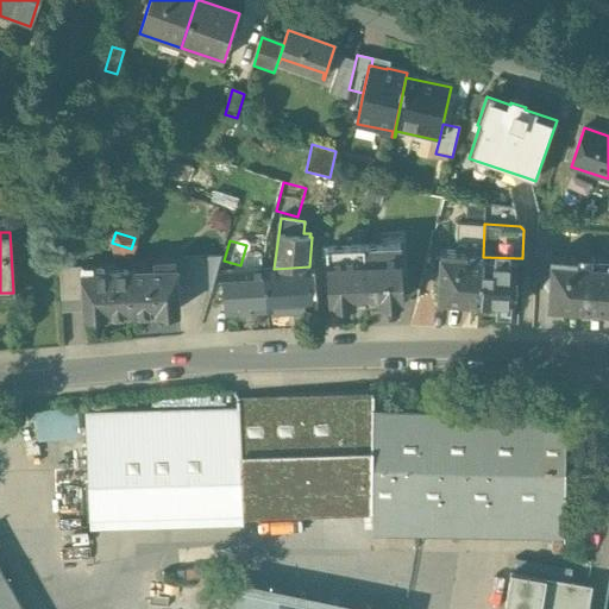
[(401,244),(364,246),(366,302),(403,300),(401,244)]
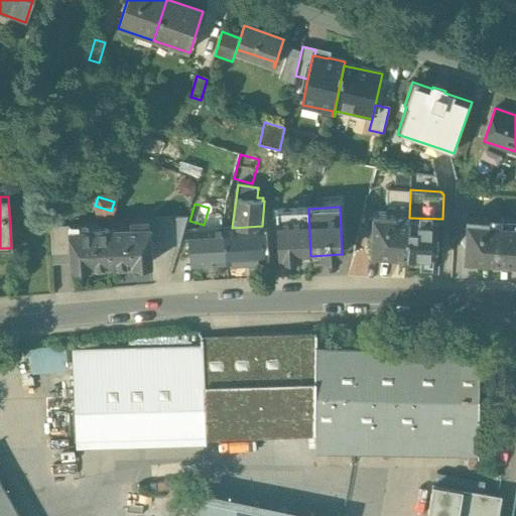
[(308,209),(277,210),(279,257),(310,256),(308,209)]
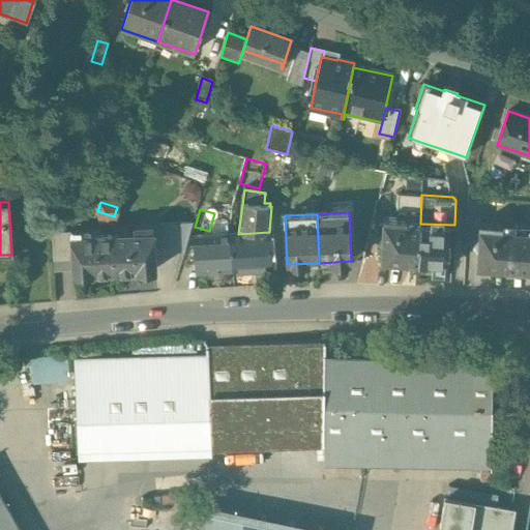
[(406,218),(384,217),(383,236),(381,236),(380,247),(382,247),(381,262),(391,262),(417,264),(420,224),(406,223),(406,218)]
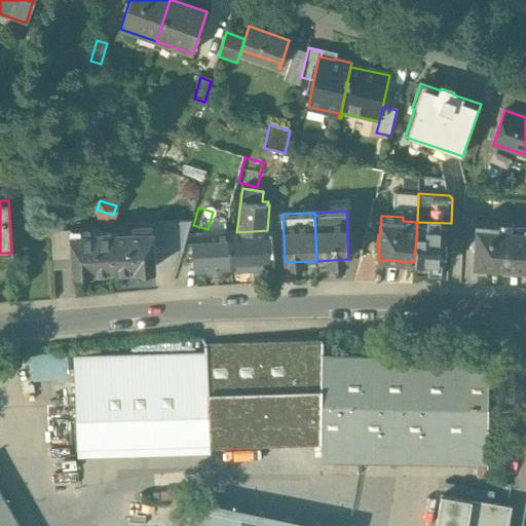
[(187,247),(186,219),(153,220),(154,248),(187,247)]
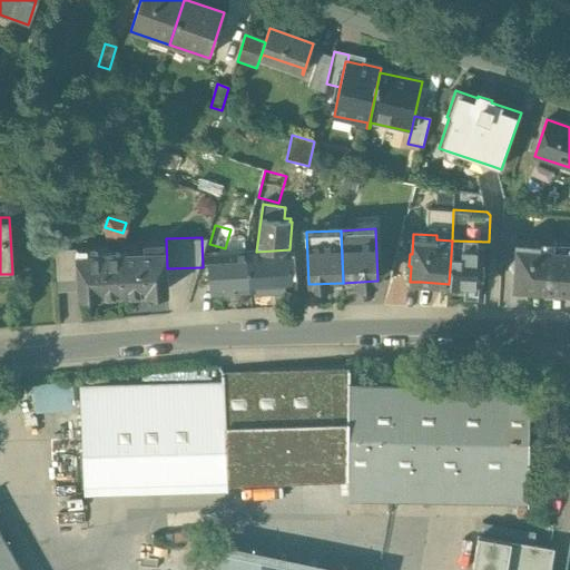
[(540,242),(516,239),(514,261),(513,261),(512,272),(514,272),(513,287),(552,290),(554,247),(540,246),(540,242)]
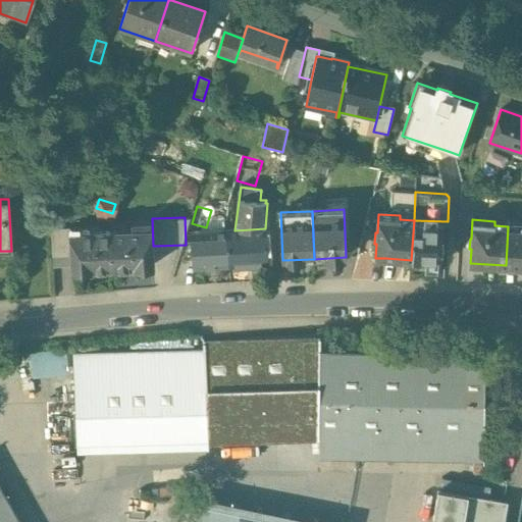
[(448,221),(414,220),(411,260),(445,261),(448,221)]
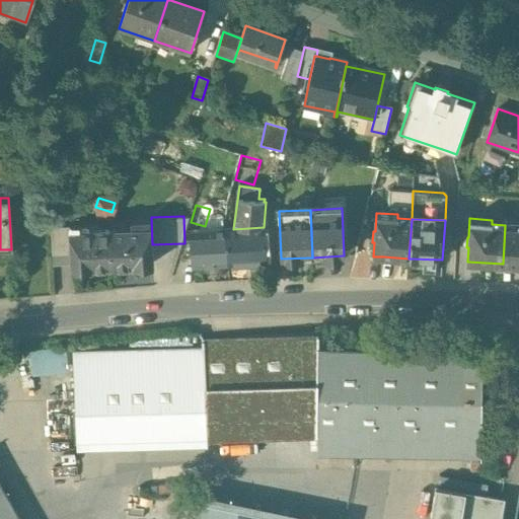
[(518,221),(518,225),(505,225),(503,264),(518,265),(518,221)]
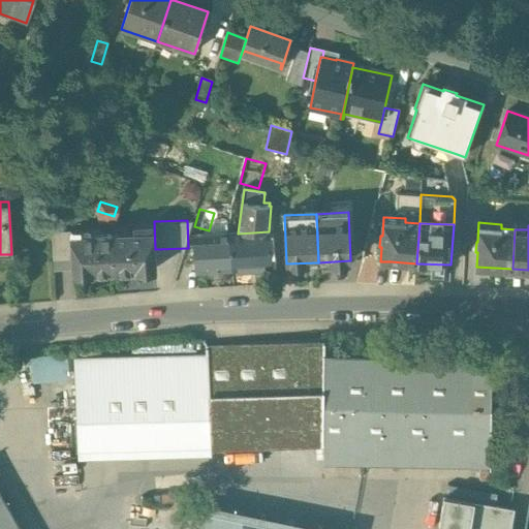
[(153,226),(133,227),(134,234),(112,236),(115,272),(136,271),(155,270),(153,226)]
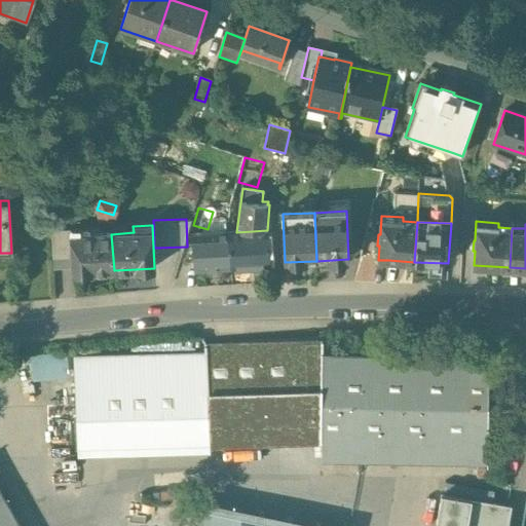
[(111,234),(89,235),(89,229),(70,230),(72,259),(73,273),(91,272),(114,270),(111,234)]
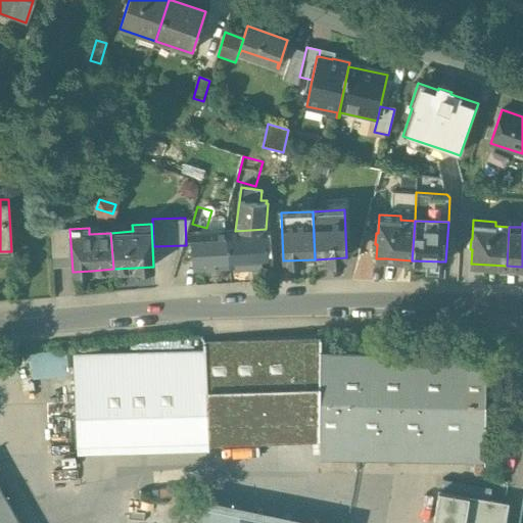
[(211,233),(192,235),(195,270),(230,267),(227,232),(218,233),(218,228),(210,229),(211,233)]
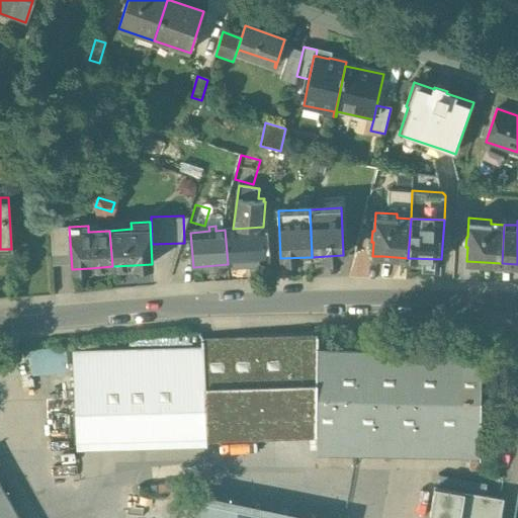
[(69,227),(51,228),(52,257),(71,255),(69,227)]
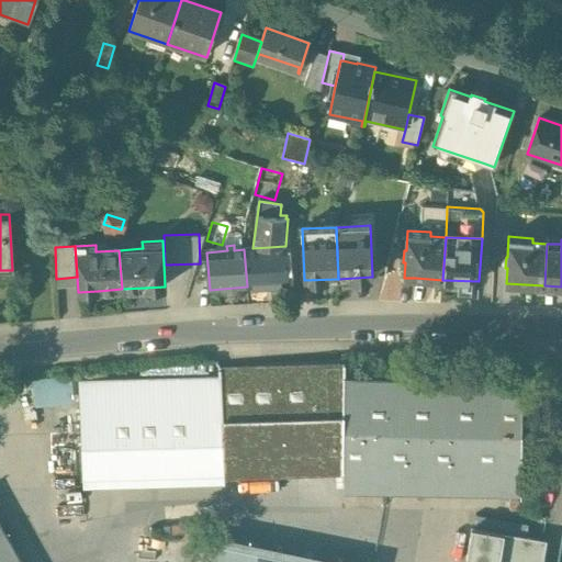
[(253,248),(244,249),(247,287),(288,283),(284,247),(285,247),(285,246),(253,248)]
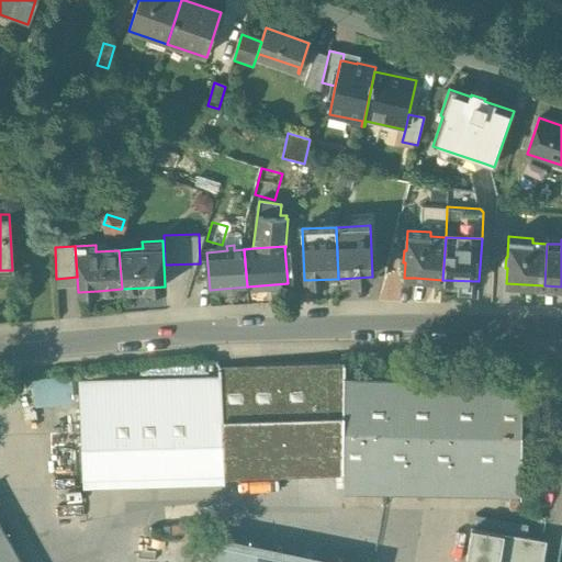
[(346,363),(218,370),(218,378),(223,475),(344,470),(345,378),(346,363)]
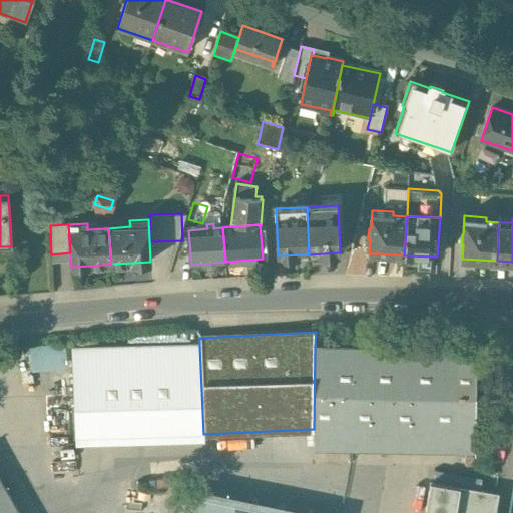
[(67,370),(66,345),(31,346),(32,372),(67,370)]
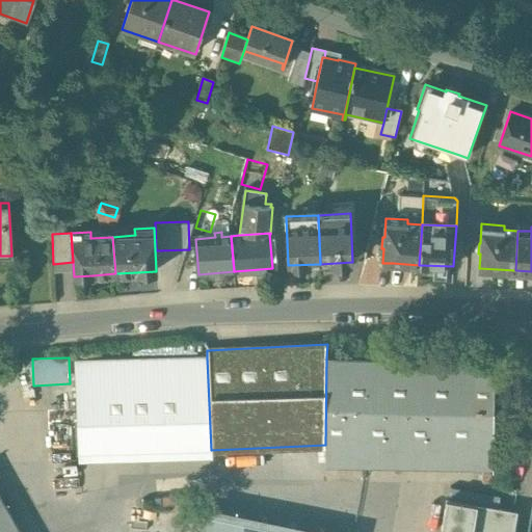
[(207,357),(74,363),(78,455),(211,450),(207,357)]
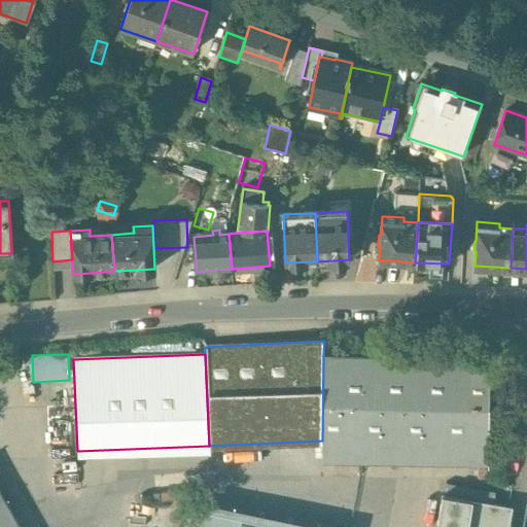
[(323,354),(322,441),(322,453),(488,454),(489,355),(323,354)]
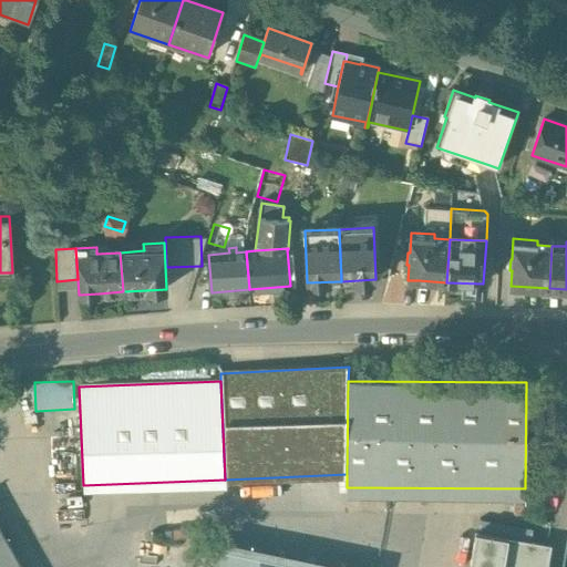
[(546,566),(550,543),(475,529),(468,566),(546,566)]
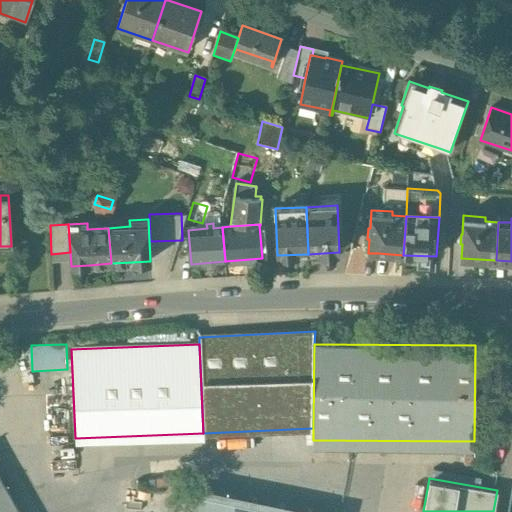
[(18,511),(0,479),(0,511),(18,511)]
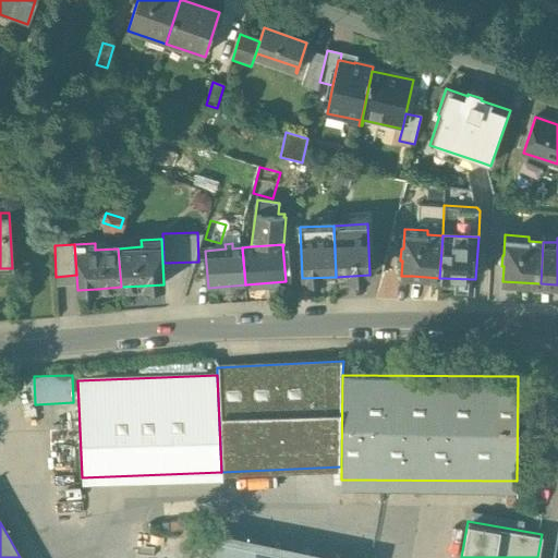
[(314,557),(217,538),(213,557),(314,557)]
